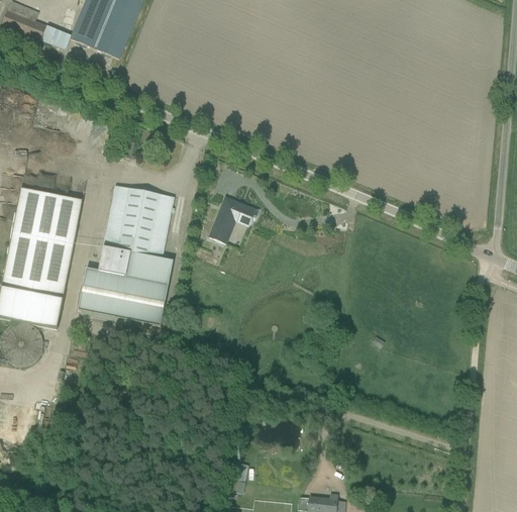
[(82,0),(69,33),(35,21),(39,10),(10,0),(6,10),(4,19),(2,25),(65,49),(68,43),(123,61),(147,0),(82,0)]
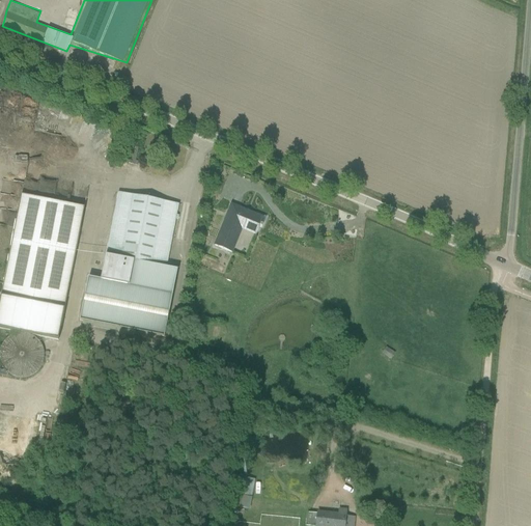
[(178,200),(118,189),(101,277),(88,275),(80,319),(164,334),(176,267),(166,265),(178,200)]
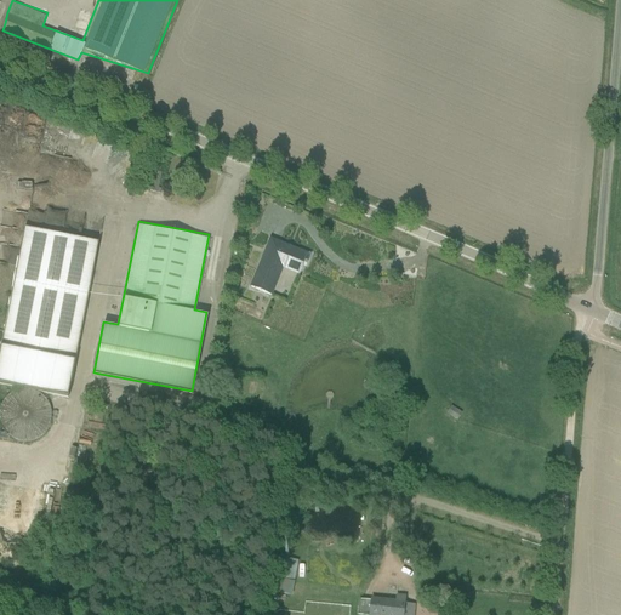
[(97,238),(24,225),(0,353),(0,379),(68,392),(97,238)]
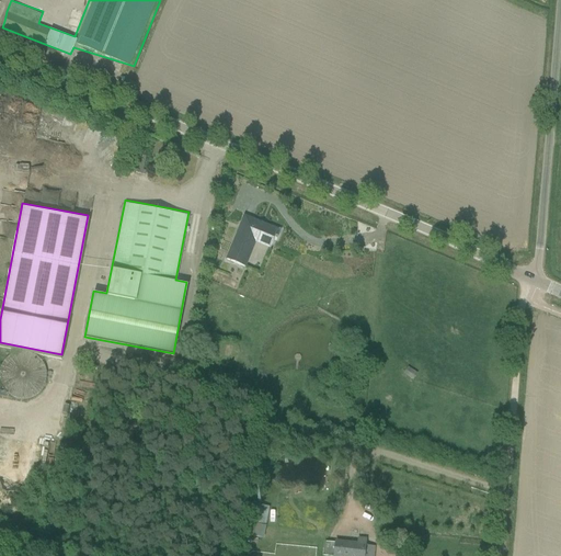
[(278,225),(243,211),(225,256),(245,263),(255,239),(270,246),(278,225)]
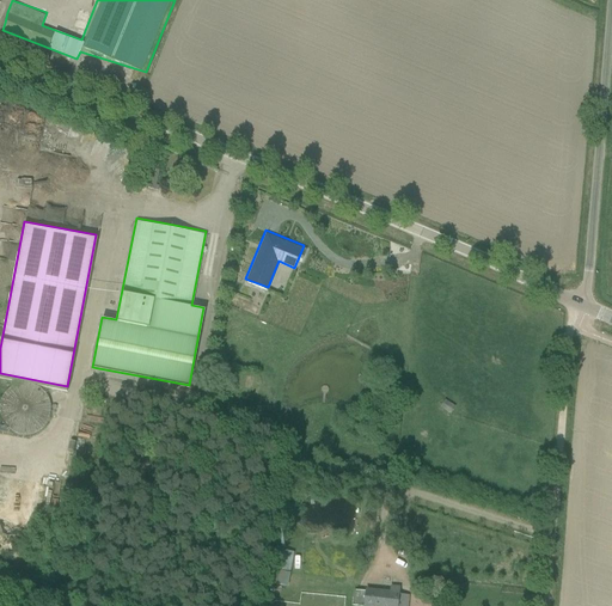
[(48,409),(48,405),(48,402),(47,397),(44,392),(41,389),(38,386),(35,385),(30,383),(26,383),(23,383),(18,384),(13,386),(10,389),(7,392),(4,397),(4,401),(2,405),(2,409),(4,414),(6,417),(8,421),(11,423),(16,426),(20,427),(25,428),(30,427),(35,426),(40,423),(42,421),(44,417),(47,412),(48,409)]
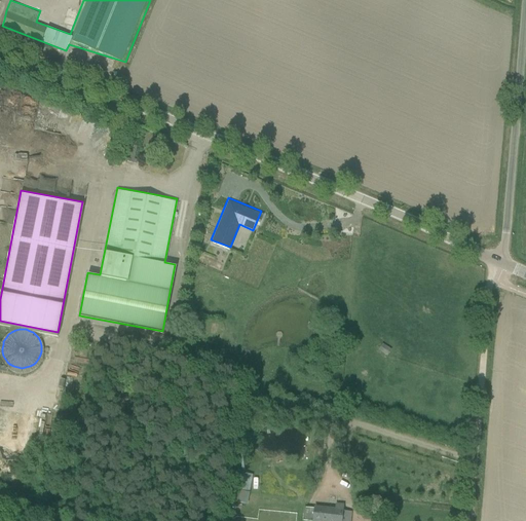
[(33,364),(23,371),(26,376),(36,369),(33,364)]
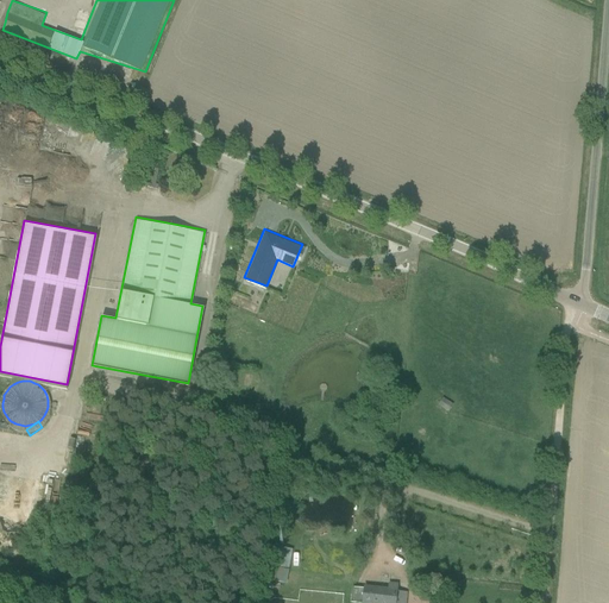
[(271,566),(269,580),(276,582),(278,567),(271,566)]
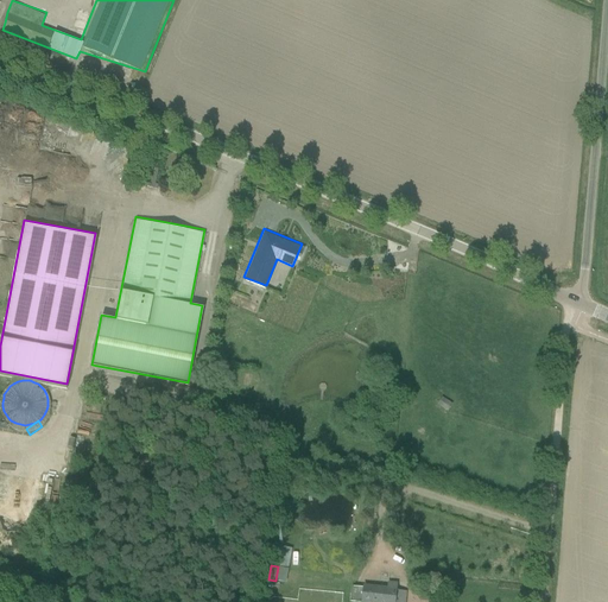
[(394,585),(360,581),(358,595),(392,600),(394,585)]
